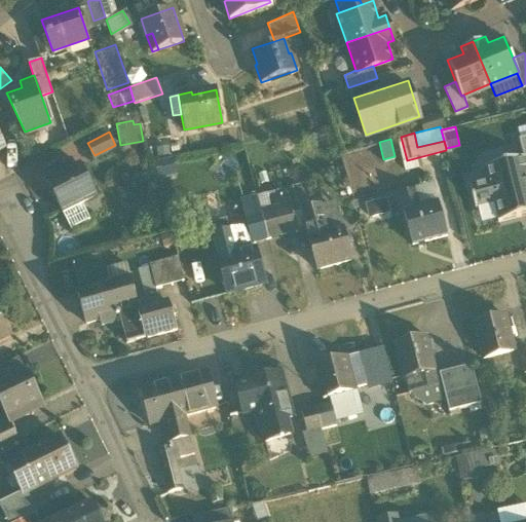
[(174,153),(153,158),(158,177),(178,172),(174,153)]
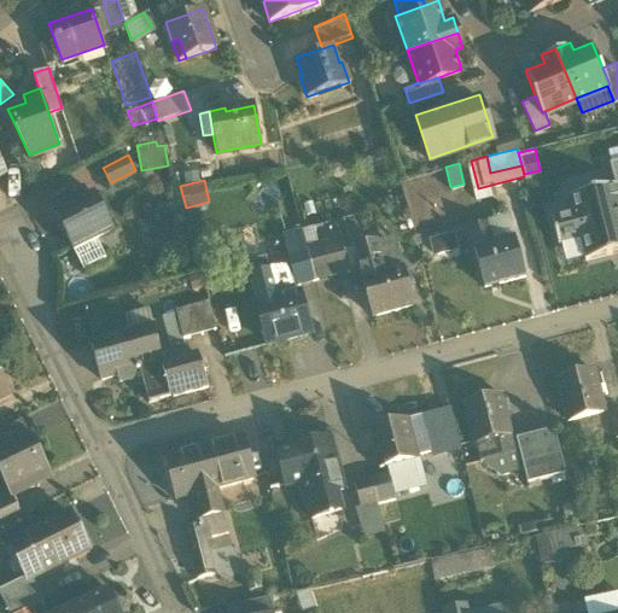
[(586,257),(617,249),(617,188),(616,181),(570,193),(573,210),(552,215),(558,241),(561,240),(579,235),(584,254),(586,257)]
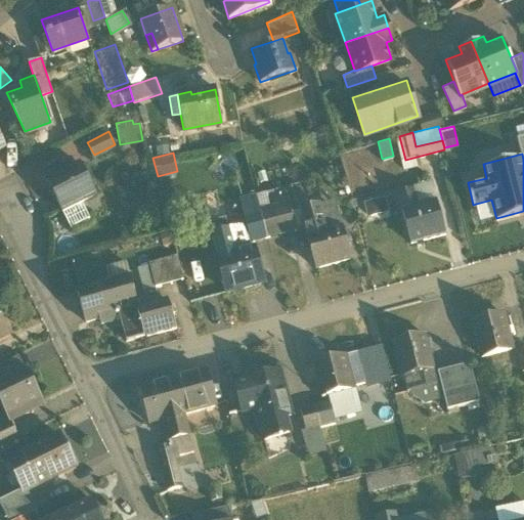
[(46,177),(61,208),(80,199),(95,191),(80,161),(70,166),(66,159),(53,165),(56,172),(46,177)]
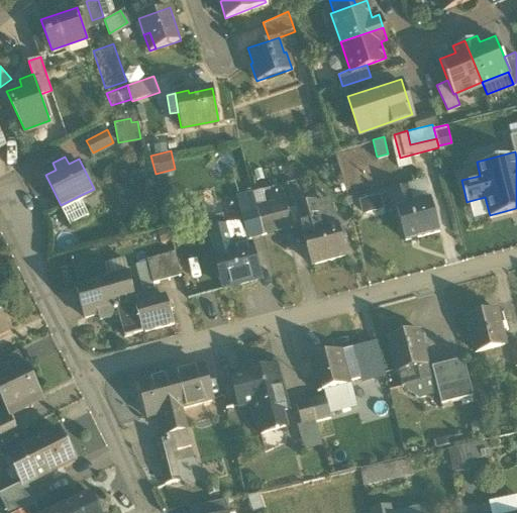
[(426,175),(439,224),(449,222),(435,172),(426,175)]
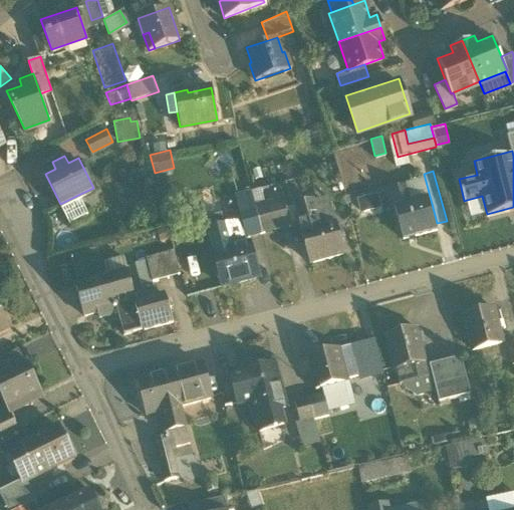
[(404,183),(408,200),(427,196),(422,179),(404,183)]
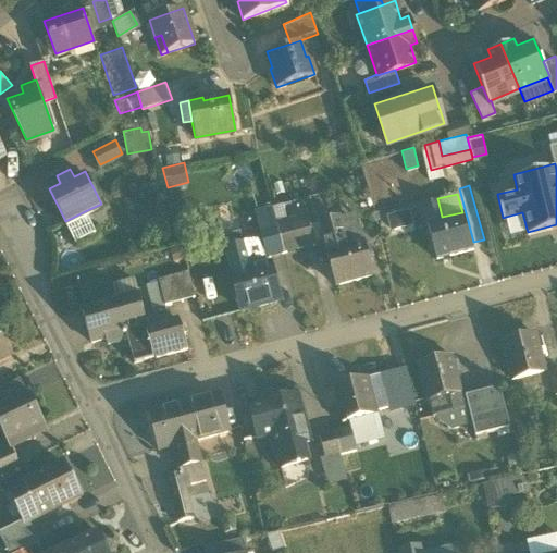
[(421,203),(426,221),(442,217),(437,198),(421,203)]
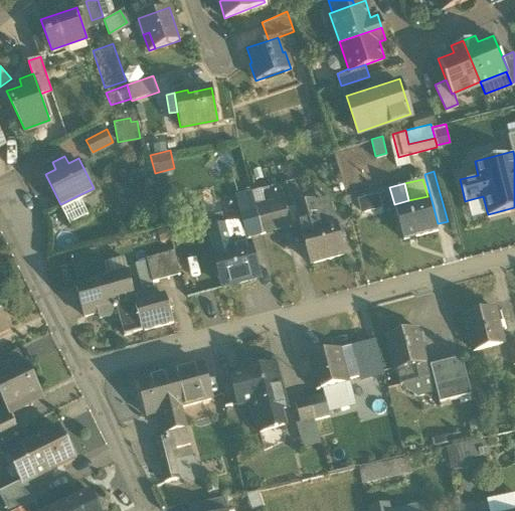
[(262,186),(250,189),(255,203),(266,201),(262,186)]
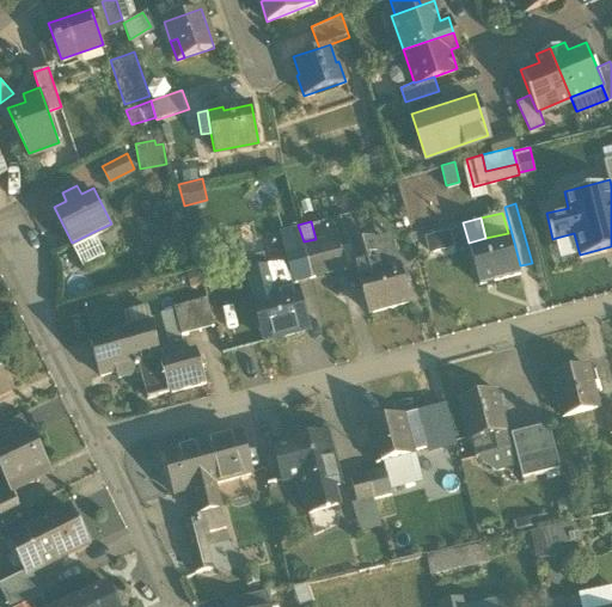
[(281,230),(286,246),(304,241),(298,225),(281,230)]
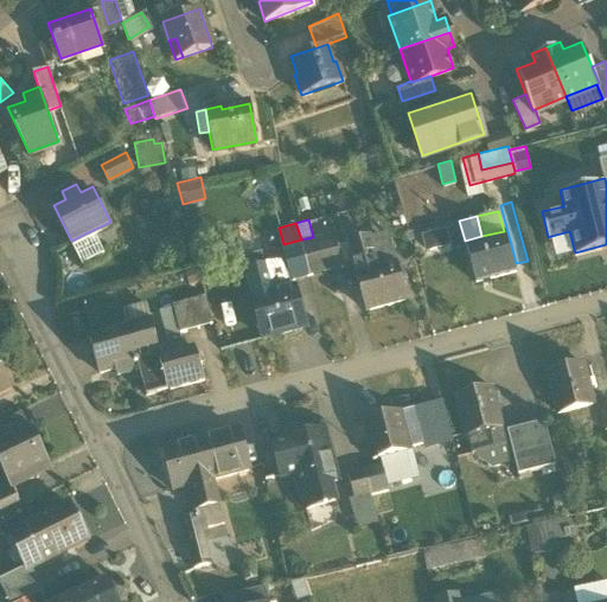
[(421,231),(425,247),(449,241),(446,225),(421,231)]
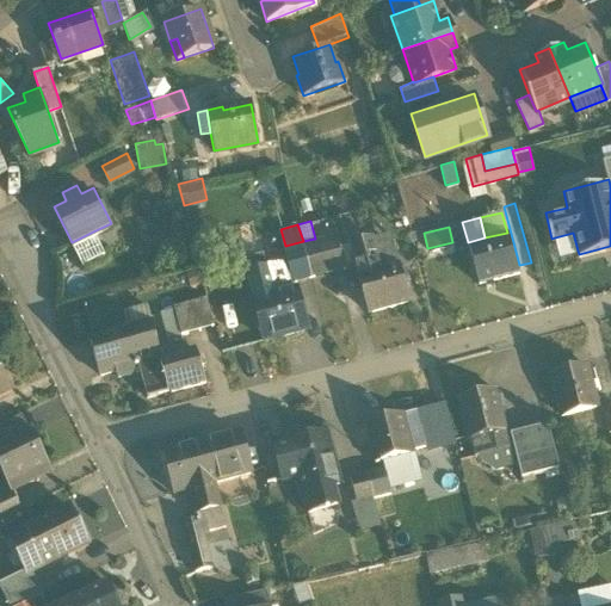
[(388,230),(370,235),(375,259),(386,257),(388,265),(396,263),(388,230)]
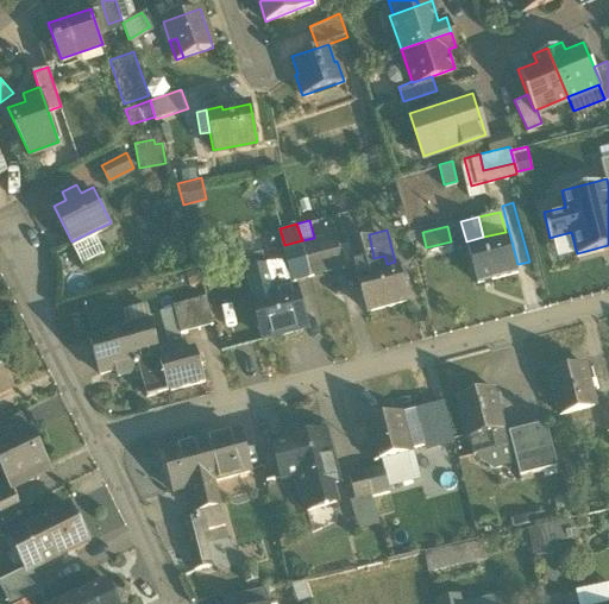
[(93,231),(71,241),(80,260),(102,249),(93,231)]
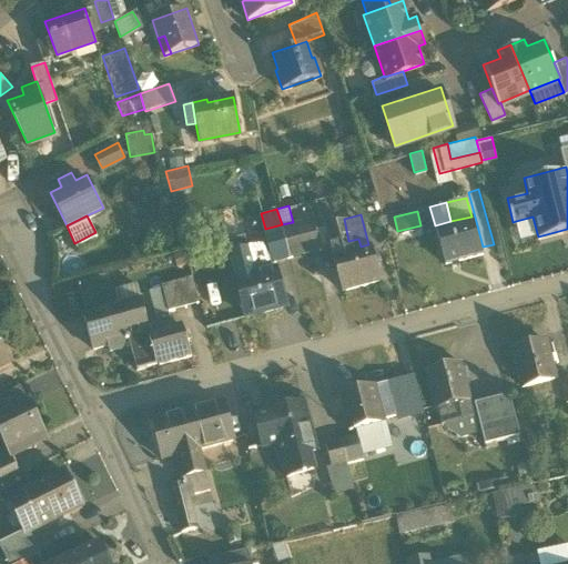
[(236,237),(245,234),(240,215),(221,221),(226,240),(236,237)]
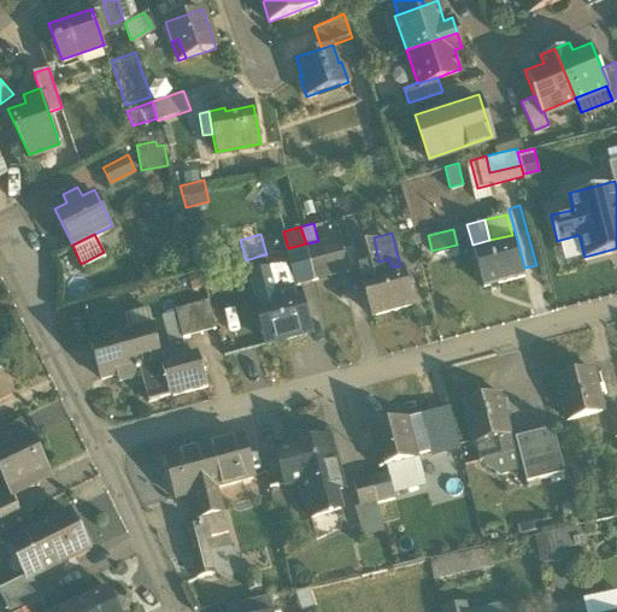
[(342,234),(323,239),(333,271),(352,266),(342,234)]
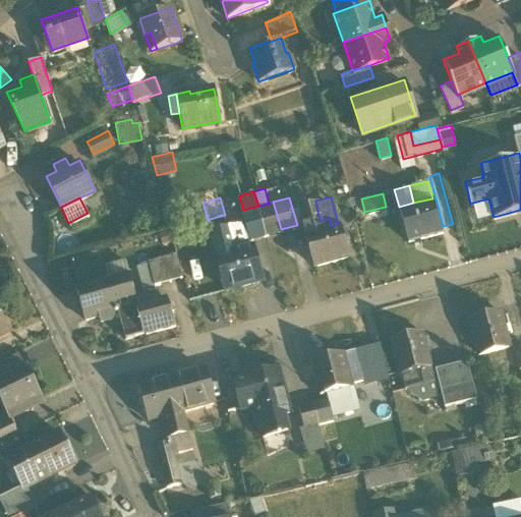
[(432,198),(413,203),(399,207),(407,238),(441,230),(432,198)]
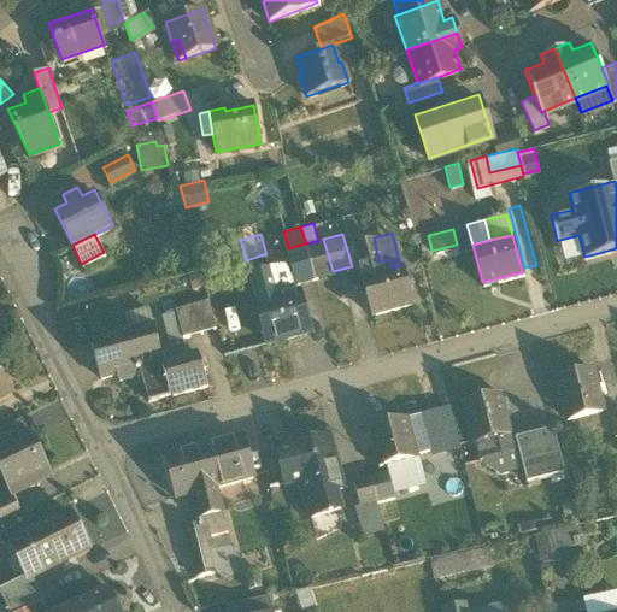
[(565,258),(583,253),(579,235),(560,240),(565,258)]
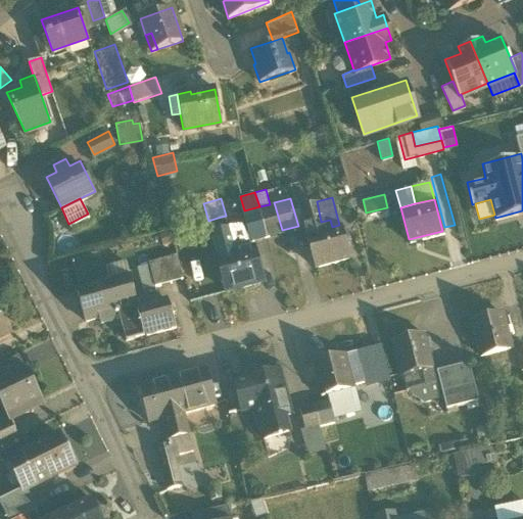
[(305,234),(332,227),(330,220),(321,222),(317,201),(298,206),(305,234)]
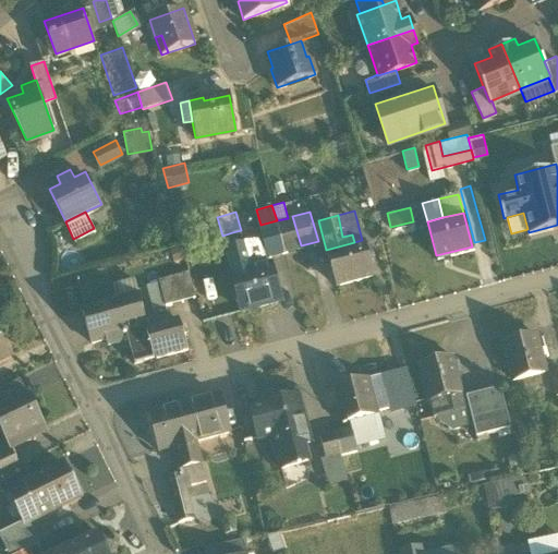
[(288,218),(277,220),(284,250),(301,245),(292,216),(288,218)]
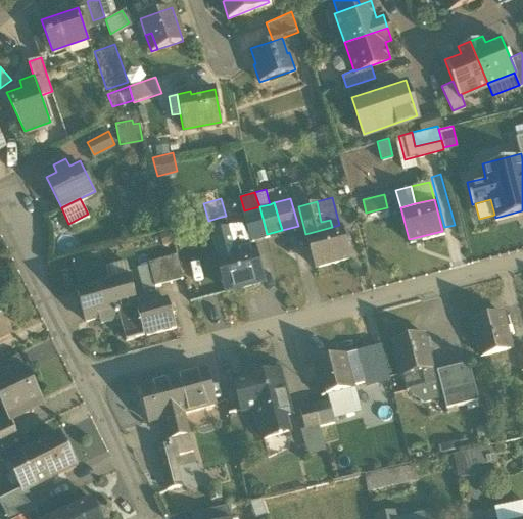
[(251,238),(267,234),(259,206),(244,210),(251,238)]
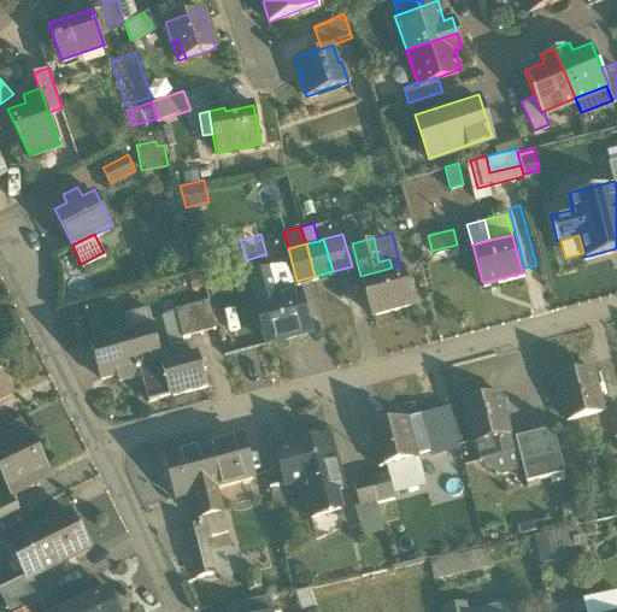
[(266,254),(257,257),(260,271),(269,269),(266,254)]
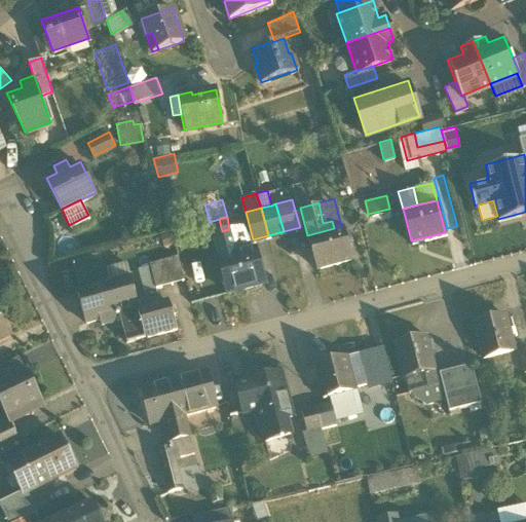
[(210,222),(213,233),(222,231),(219,219),(210,222)]
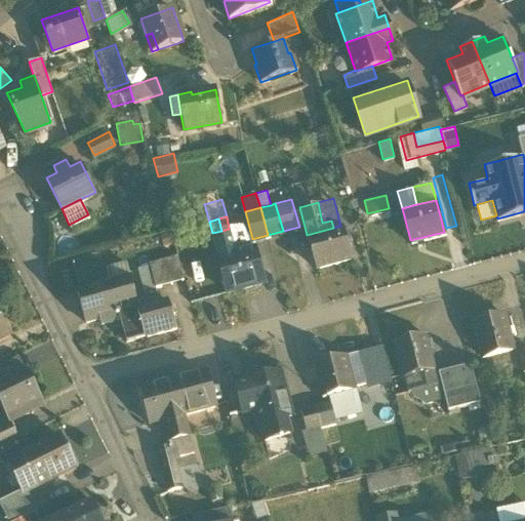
[(244,225),(231,228),(237,252),(250,248),(244,225)]
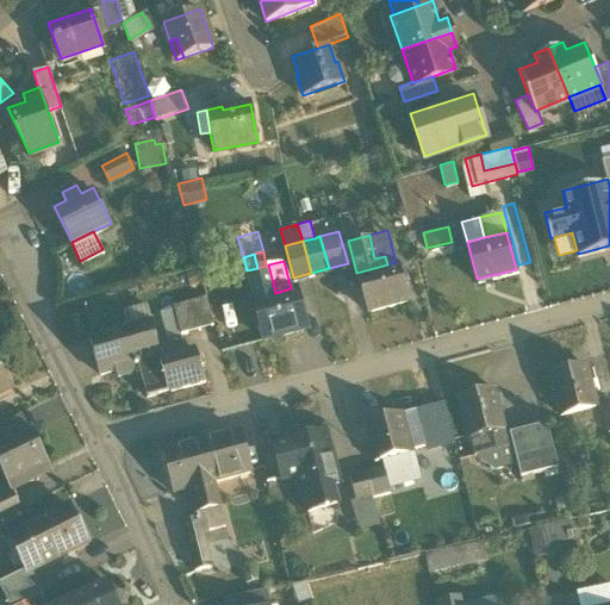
[(405,298),(396,262),(387,264),(356,273),(366,309),(405,298)]
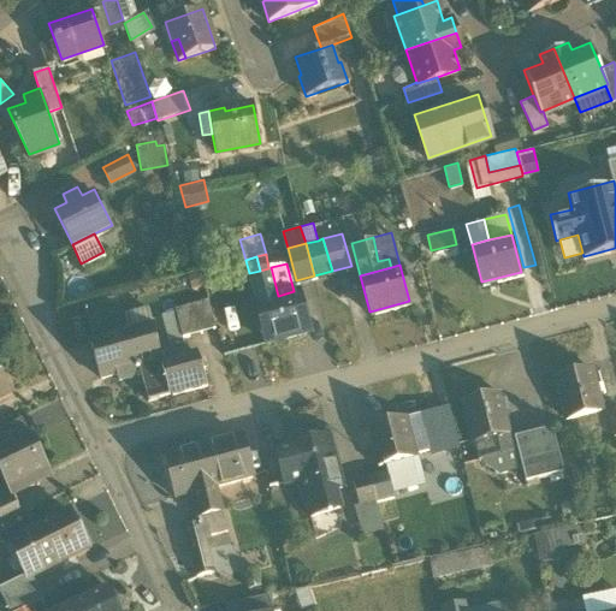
[(298,290),(294,291),(278,296),(271,267),(268,268),(260,271),(249,273),(267,339),(308,328),(298,290)]
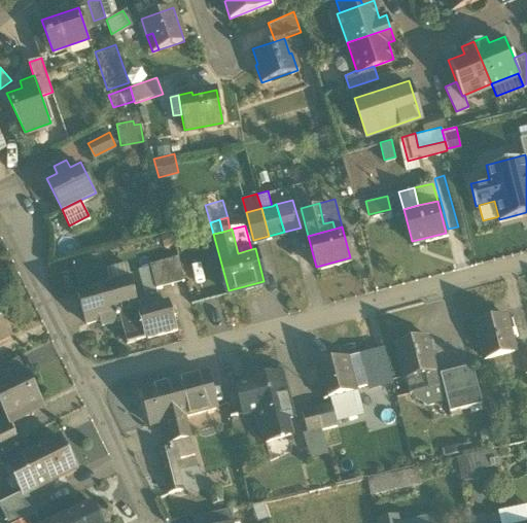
[(150,262),(156,285),(184,278),(178,254),(150,262)]
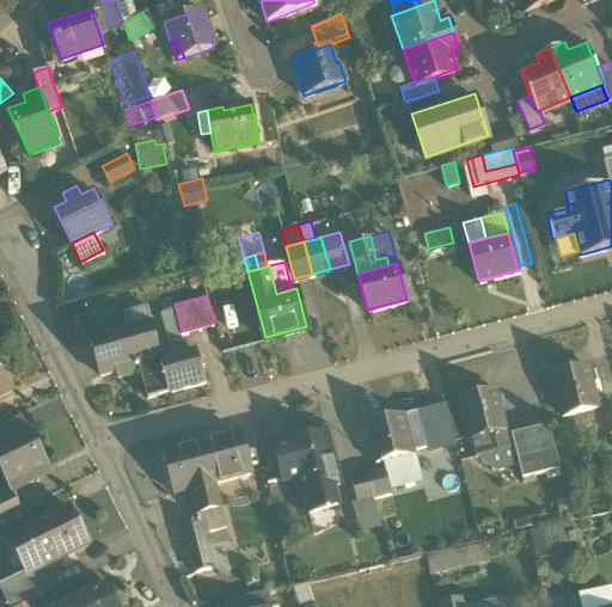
[(123,310),(128,326),(151,319),(146,302),(123,310)]
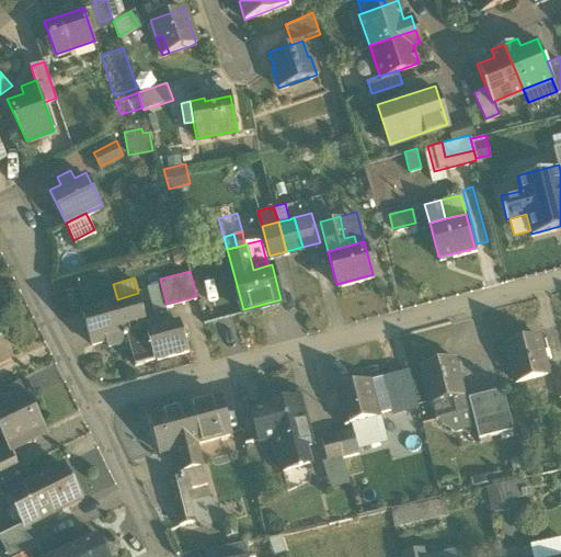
[(152,308),(167,304),(160,279),(146,283),(152,308)]
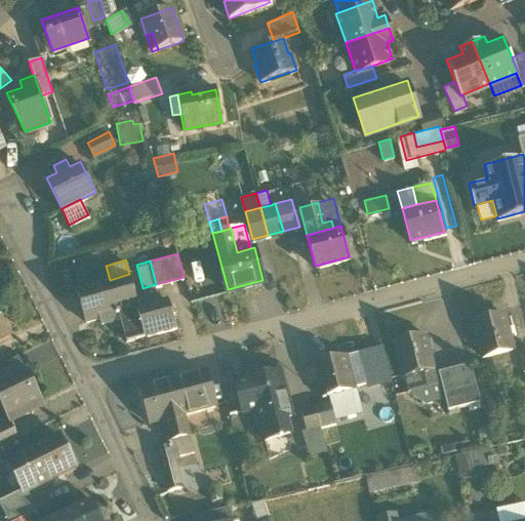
[(126,339),(145,334),(136,307),(138,307),(129,274),(110,280),(120,317),(126,339)]
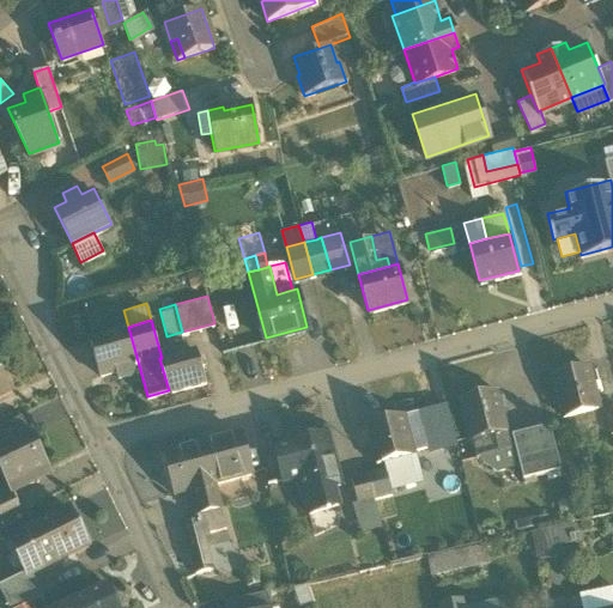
[(117,376),(140,370),(128,327),(90,336),(99,374),(116,369),(117,376)]
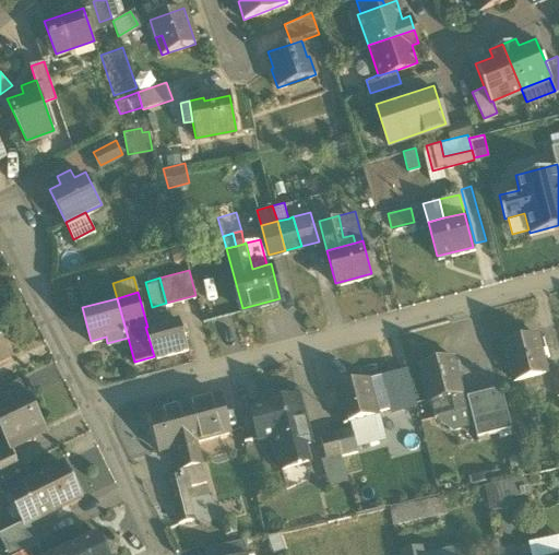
[(179,318),(147,327),(145,327),(154,356),(188,347),(179,318)]
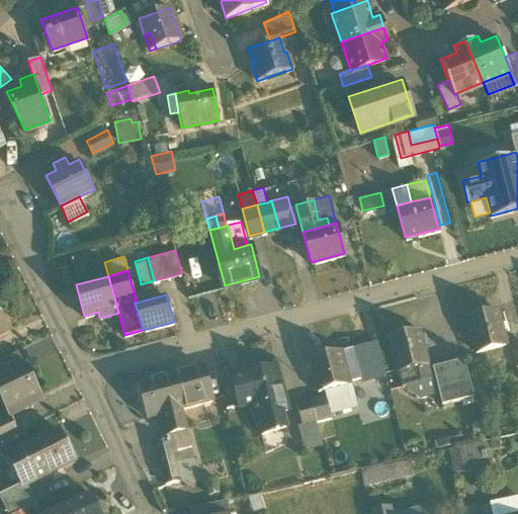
[(0,332),(9,329),(0,309),(0,332)]
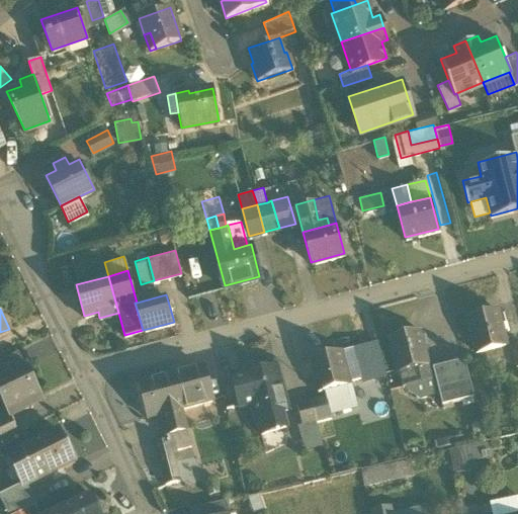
[(467,318),(476,350),(505,343),(497,311),(467,318)]
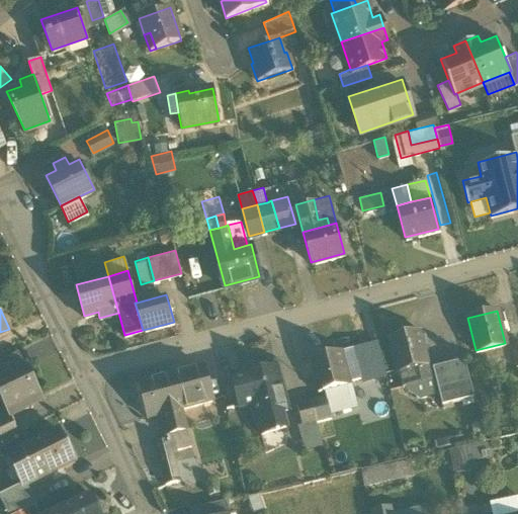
[(397,370),(399,369),(418,365),(427,363),(420,330),(390,337),(397,370)]
